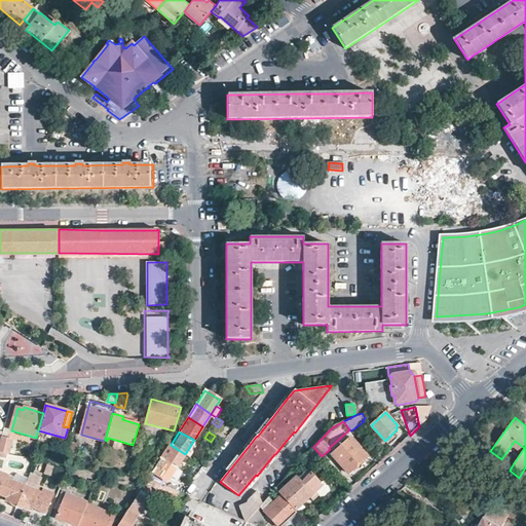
[(348,473),(367,455),(350,437),(331,454),(348,473)]
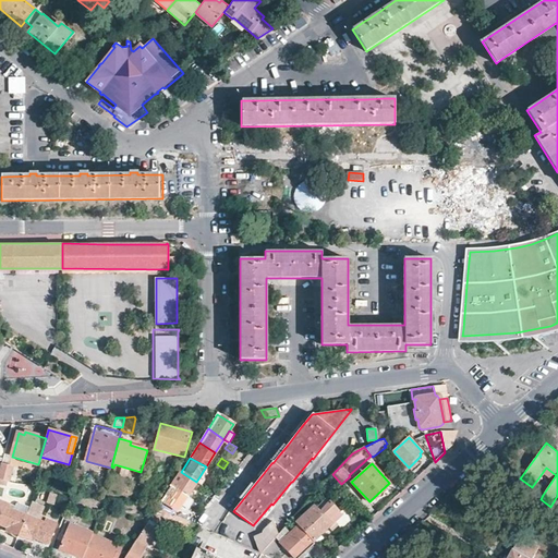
[(0,481),(9,483),(12,466),(1,464),(0,470),(0,481)]
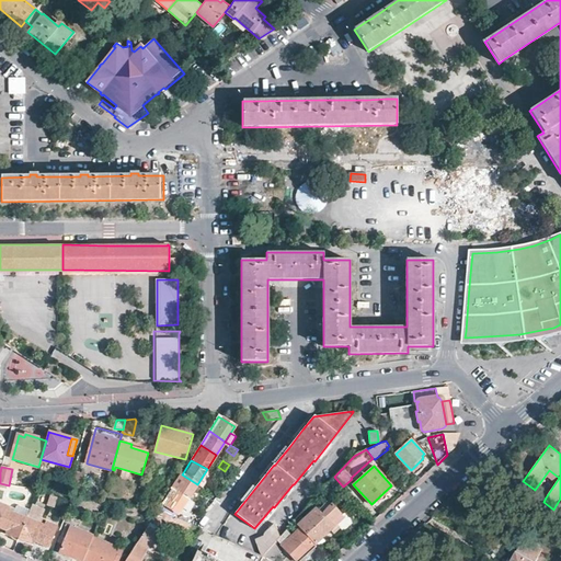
[(9,485),(16,487),(20,471),(12,469),(9,485)]
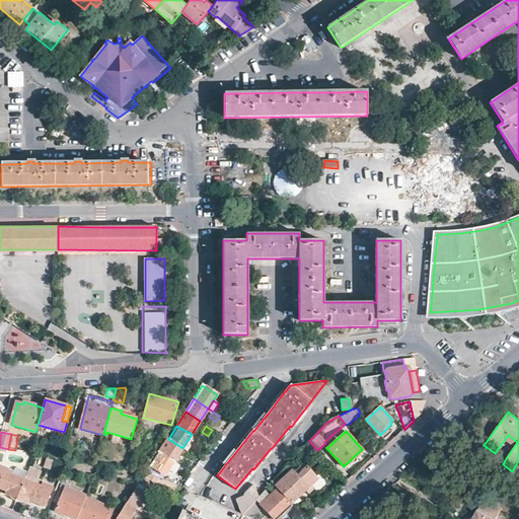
[(197,438),(192,434),(182,448),(188,451),(196,439),(197,438)]
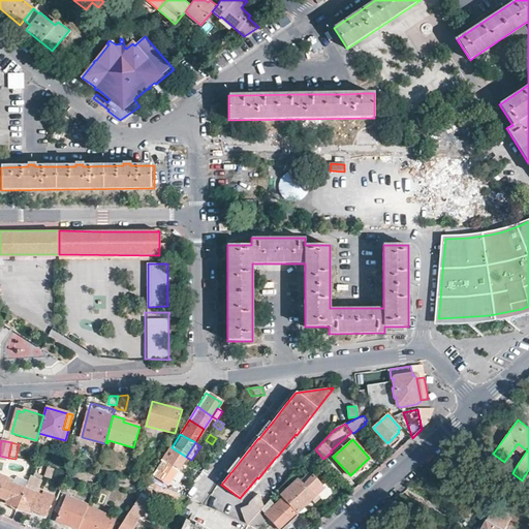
[(172,447),(162,461),(177,470),(186,457),(172,447)]
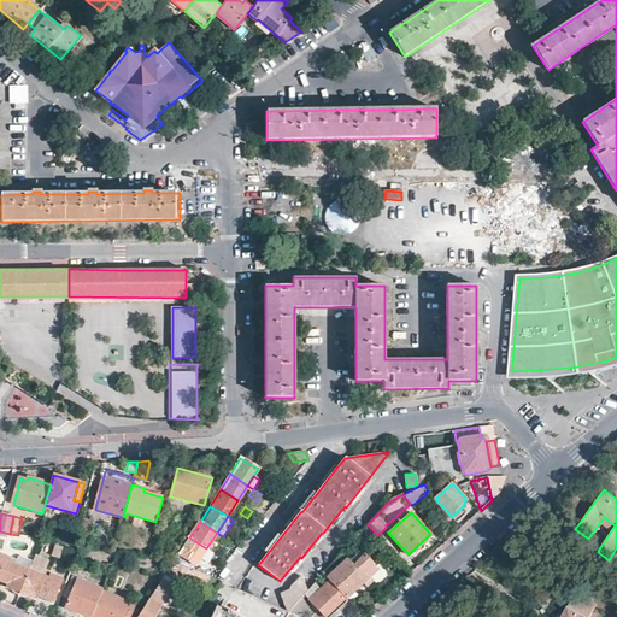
[(189,538),(174,562),(182,565),(193,570),(201,557),(203,557),(206,559),(211,558),(215,553),(206,548),(189,538)]
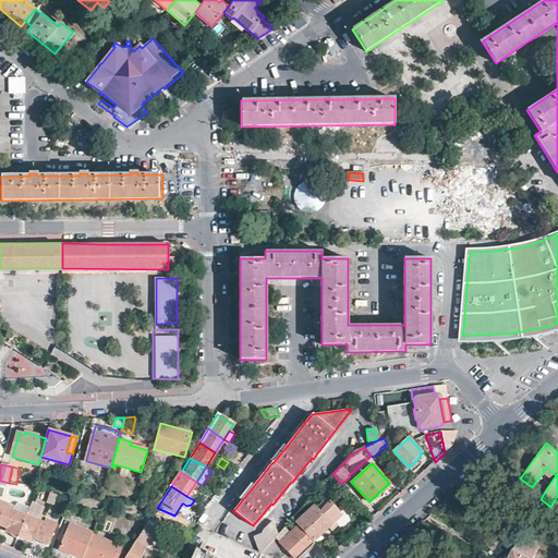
[(47,502),(55,505),(58,495),(49,493),(47,502)]
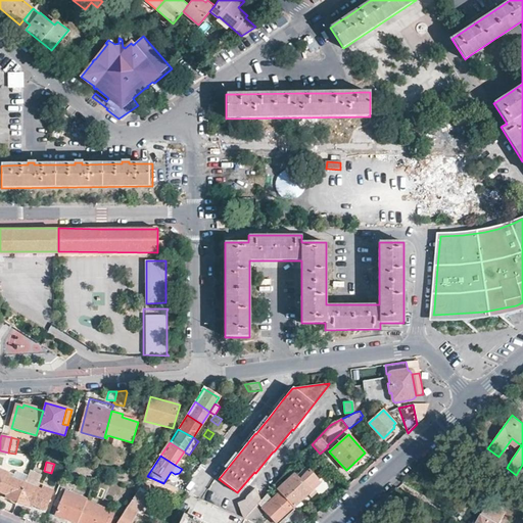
[(294,474),(291,476),(282,485),(278,489),(294,507),(306,494),(310,497),(315,491),(313,489),(319,482),(304,467),(296,475),(294,474)]
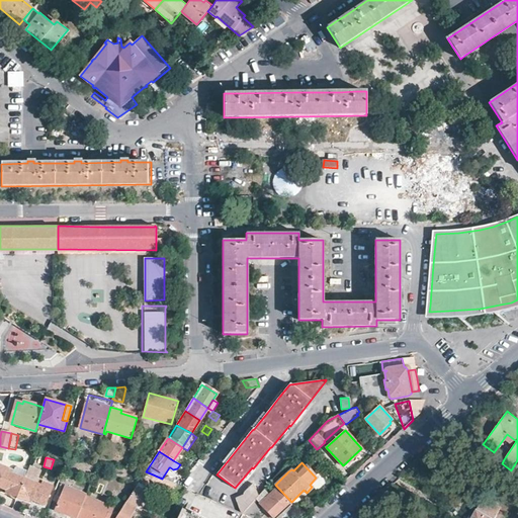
[(29,466),(25,478),(36,483),(41,471),(29,466)]
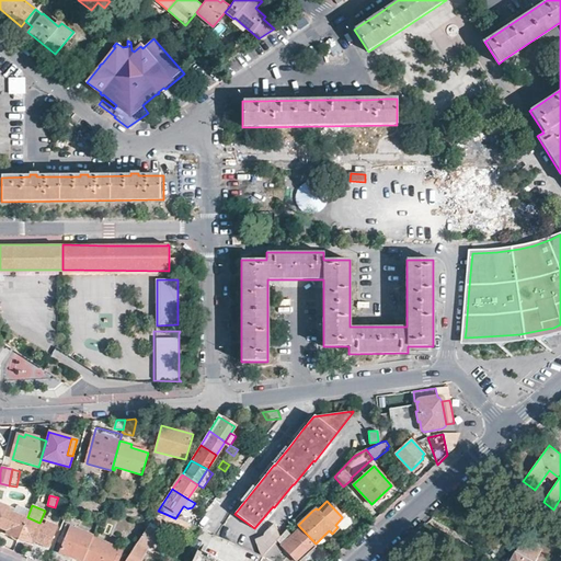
[(19,539),(27,517),(0,506),(0,527),(7,531),(6,535),(19,539)]
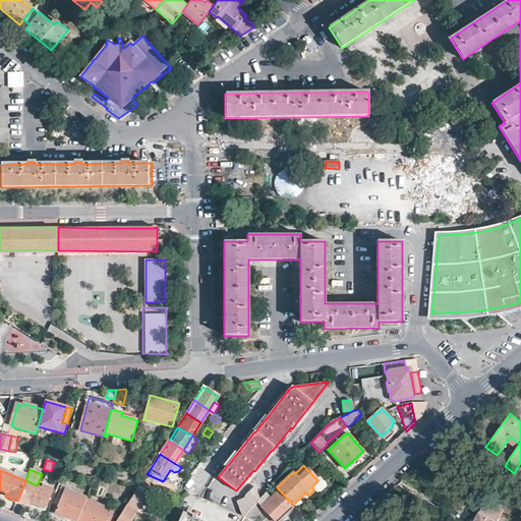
[(290,474),(287,470),(278,479),(281,483),(290,474)]
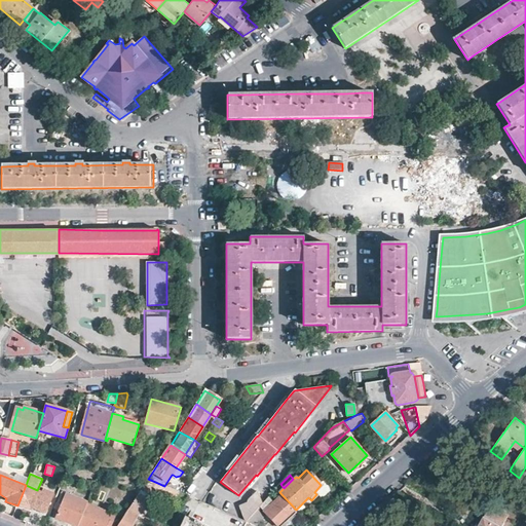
[(155,482),(148,479),(128,510),(139,516),(144,508),(150,499),(154,489),(152,489),(155,482)]
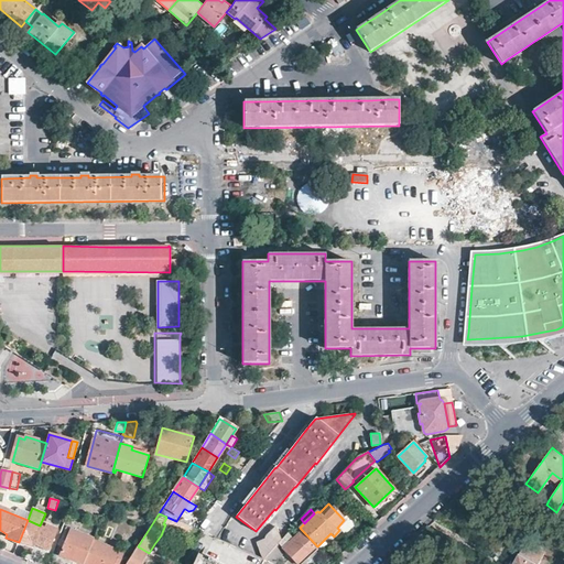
[(40,525),(28,520),(19,542),(31,548),(33,544),(49,551),(57,529),(45,524),(44,528),(40,525)]
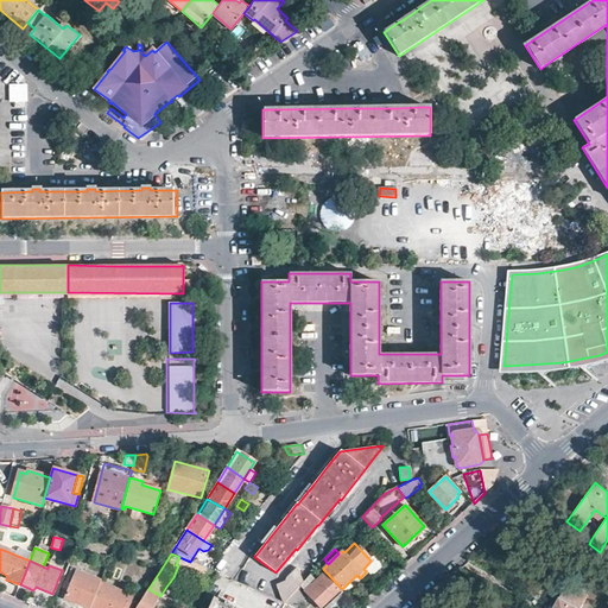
[(277,588),(284,603),(296,591),(299,587),(303,583),(297,569),(286,581),(285,583),(277,588)]
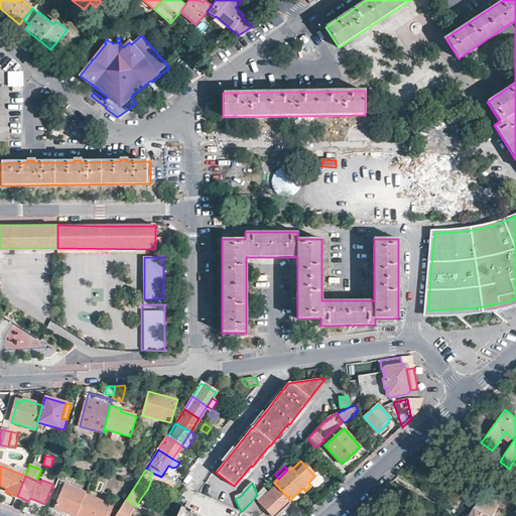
[(77,515),(86,495),(86,494),(61,484),(56,495),(59,496),(54,508),(67,513),(66,515),(77,515)]
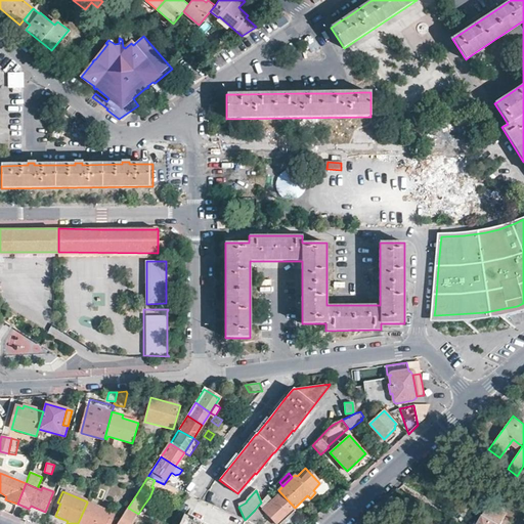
[(282,523),(284,523),(285,523),(285,522),(285,521),(285,520),(288,518),(290,518),(294,515),(293,513),(294,512),(278,495),(272,500),(267,495),(261,503),(258,506),(270,519),(264,523),(282,523)]
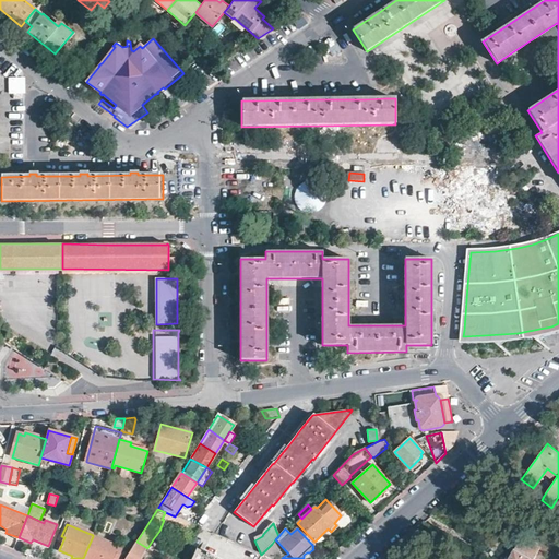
[(117,558),(122,548),(93,536),(83,558),(117,558)]
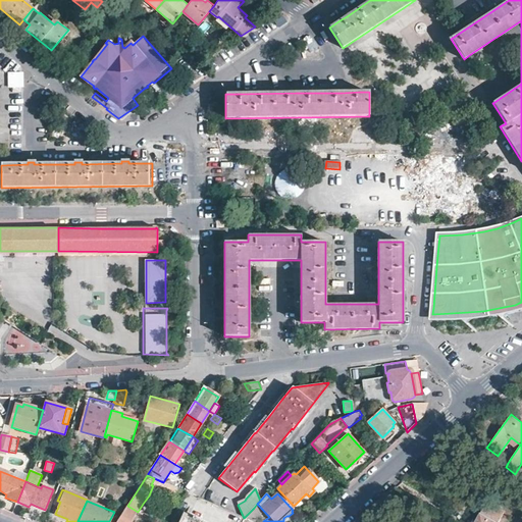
[(252,521),(244,518),(243,520),(207,504),(200,519),(191,515),(189,516),(183,513),(178,521),(252,521)]
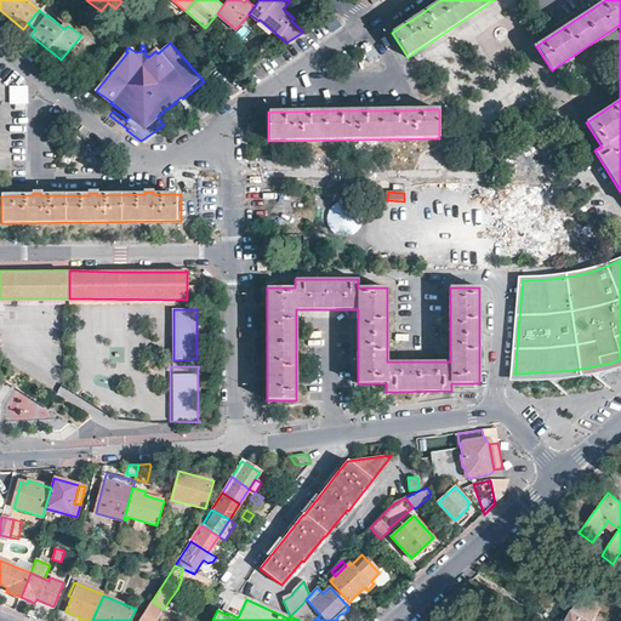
[(593,620),(599,610),(581,599),(575,611),(574,610),(568,620),(563,616),(560,617),(557,620),(593,620)]
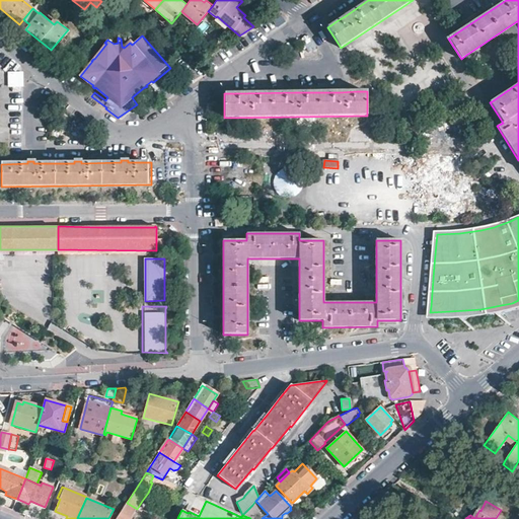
[(130,518),(137,509),(127,503),(116,518),(130,518)]
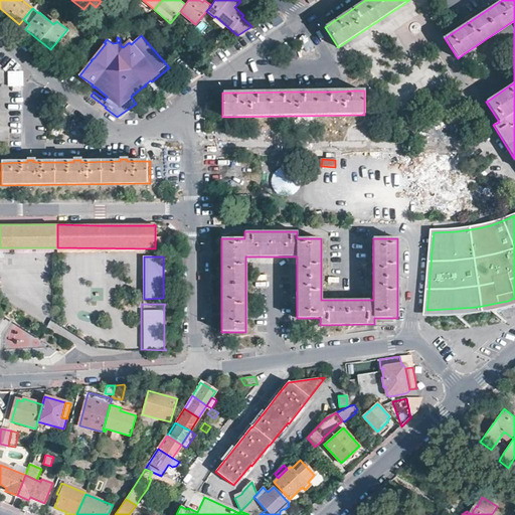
[(249,514),(256,506),(250,501),(240,511),(248,514),(249,514)]
